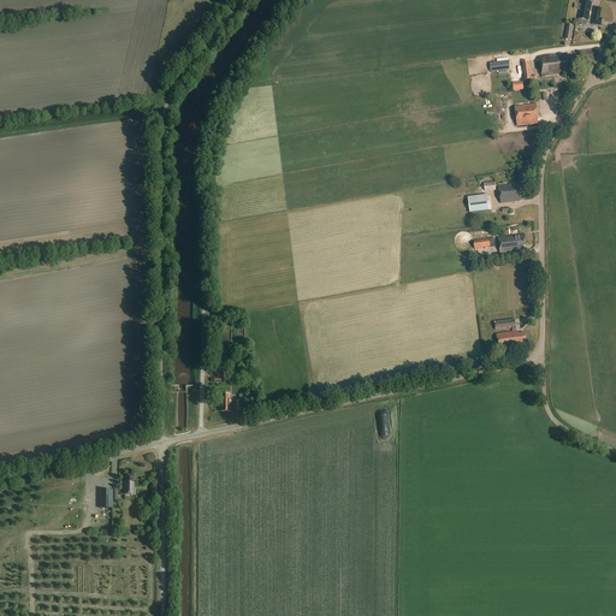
[(579,18),(588,21),(592,4),(582,1),(579,18)]
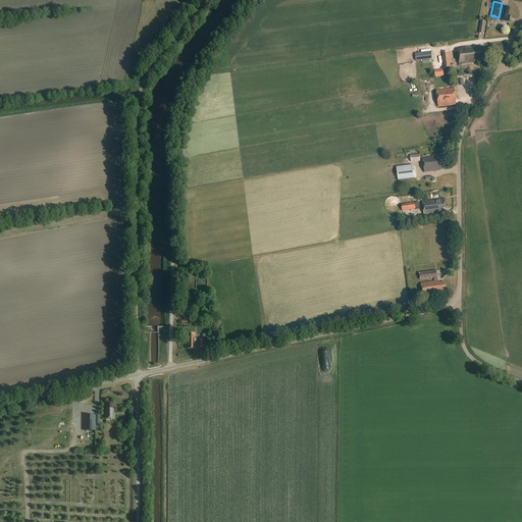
[(457,49),(459,65),(475,63),(475,61),(485,59),(483,47),(473,49),(470,48),(470,47),(457,49)]
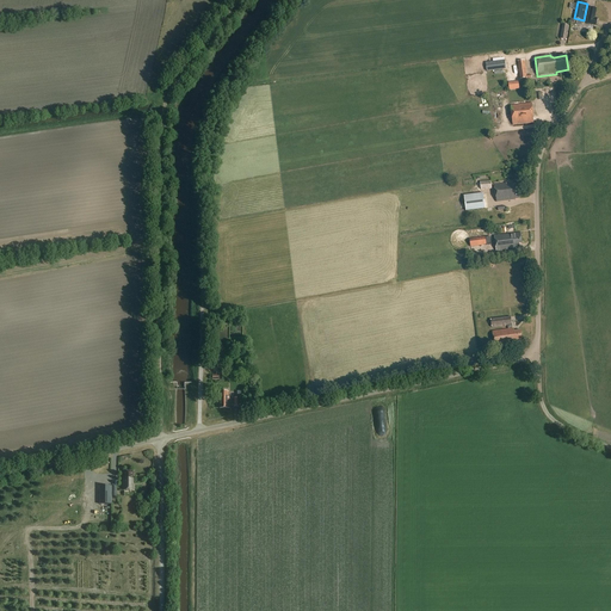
[(486,62),(486,71),(506,68),(505,60),(486,62)]
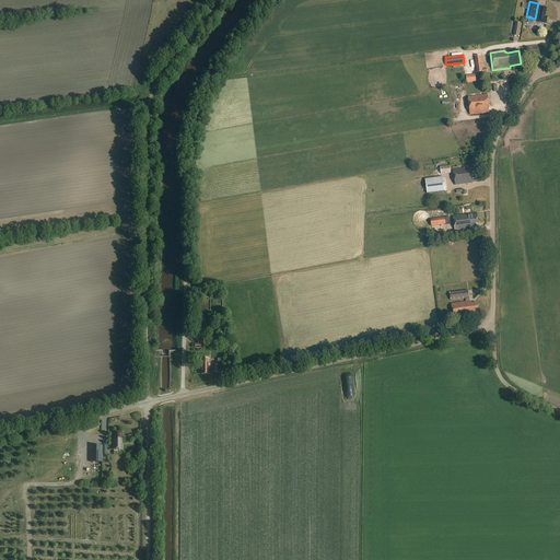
[(480,56),(475,57),(477,73),(487,71),(487,69),(482,70),(480,56)]
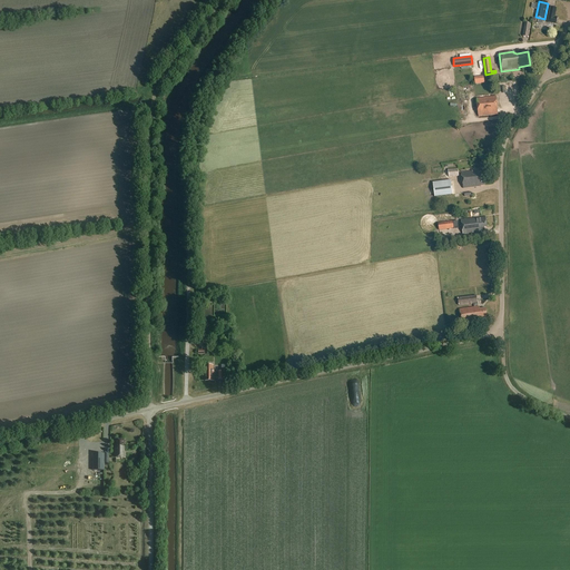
[(477,99),(479,117),(498,115),(497,97),(477,99)]
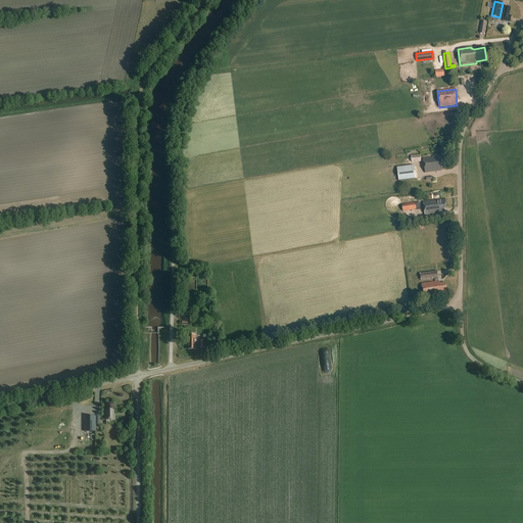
[(420,154),(411,155),(412,163),(421,162),(420,154)]
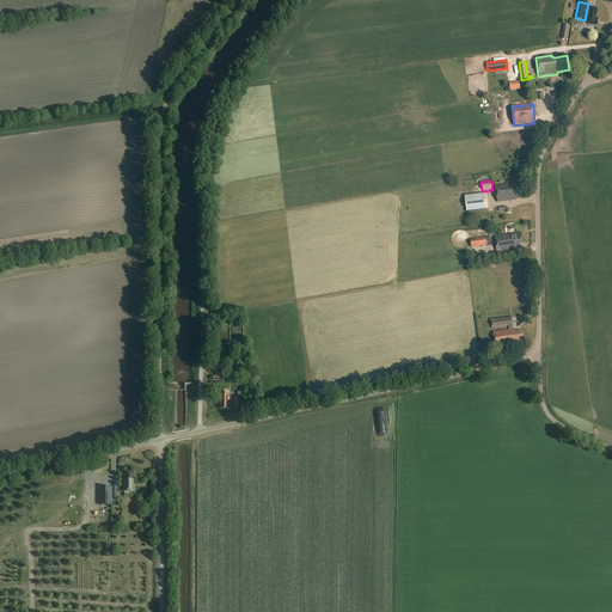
[(495,185),(497,203),(516,201),(516,200),(521,199),(519,184),(518,184),(516,182),(513,182),(513,183),(512,183),(512,184),(507,184),(495,185)]
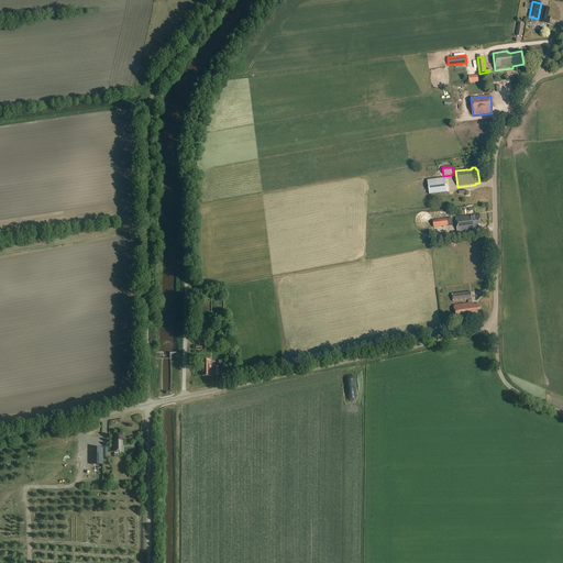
[(445,178),(428,180),(430,195),(448,192),(445,178)]
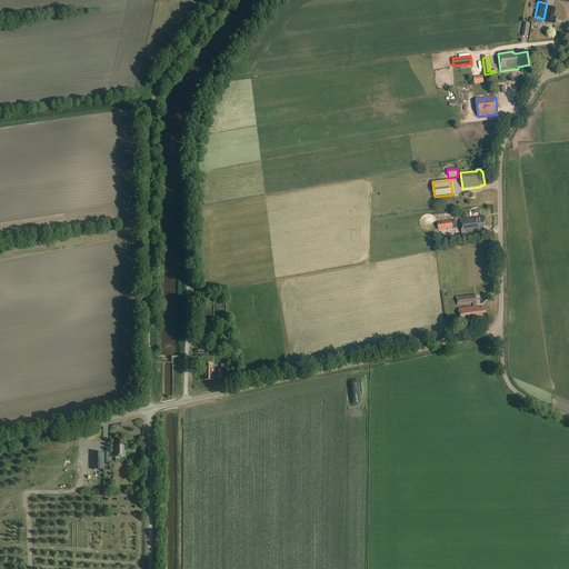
[(461,220),(462,235),(485,231),(483,227),(486,227),(485,217),(461,220)]
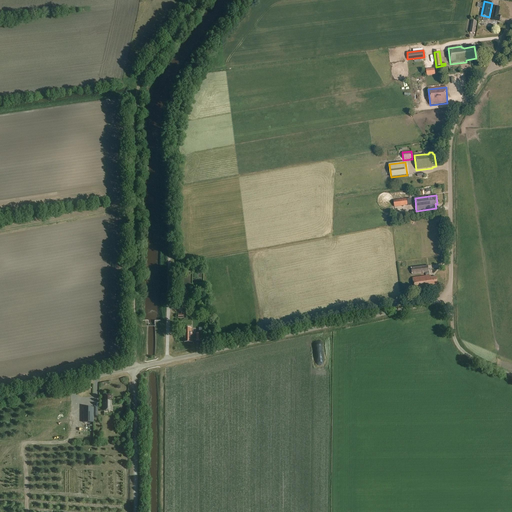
[(413,278),(415,291),(433,289),(432,287),(438,286),(437,277),(431,278),(431,276),(429,276),(428,265),(411,267),(412,274),(425,272),(426,276),(413,278)]
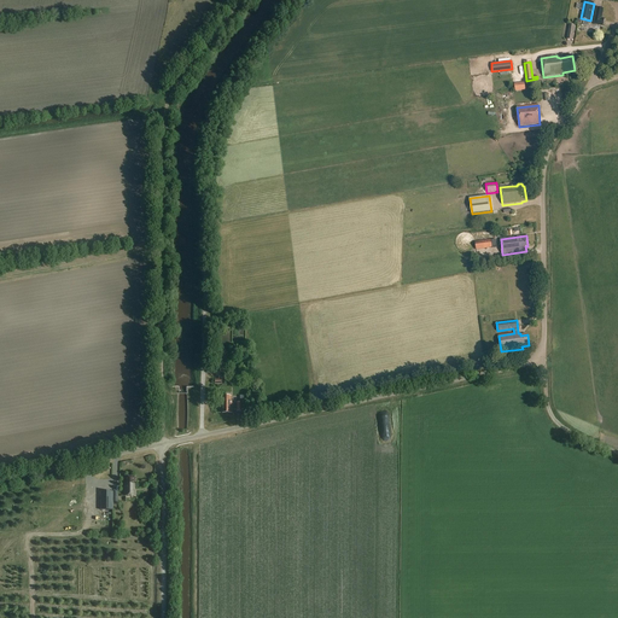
[(222,413),(232,413),(232,409),(237,409),(237,412),(240,412),(240,410),(243,412),(243,402),(235,402),(235,403),(232,403),(232,402),(231,402),(231,396),(221,396),(221,403),(222,403),(222,413)]
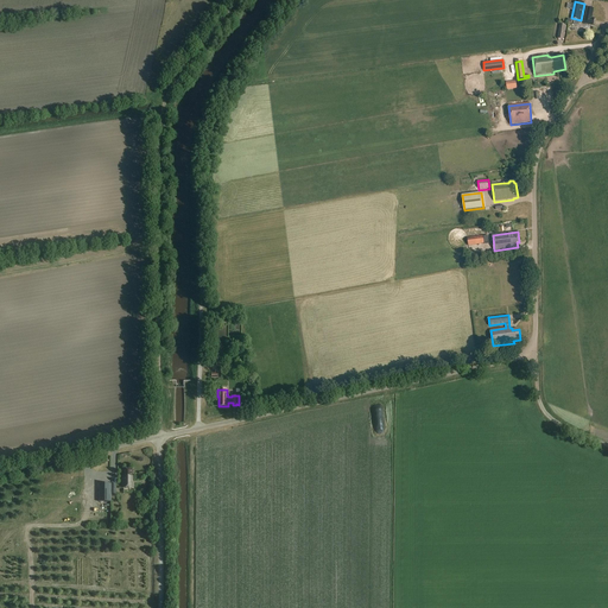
[(122,488),(133,488),(133,481),(132,481),(132,469),(124,469),(124,476),(122,476),(122,488)]
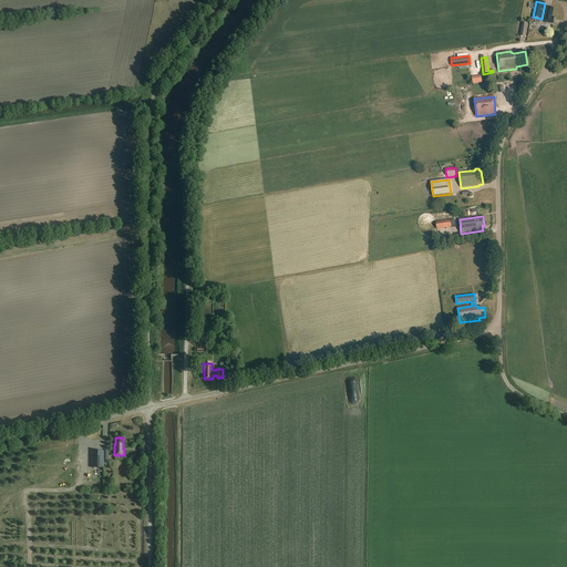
[(92,452),(92,468),(104,468),(104,461),(109,461),(109,452),(92,452)]
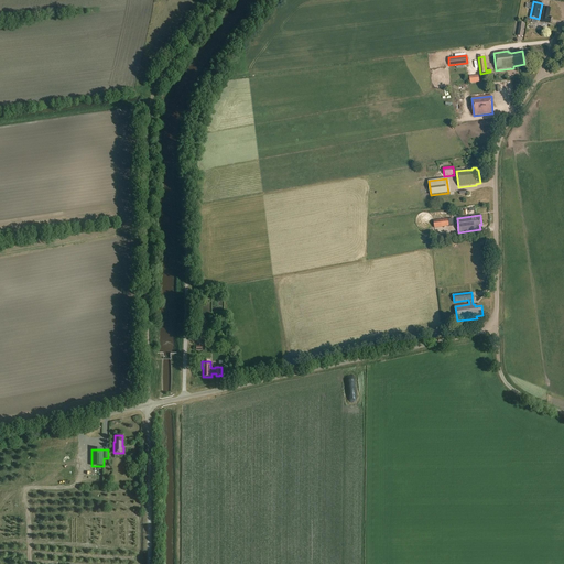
All buildings are outlined.
